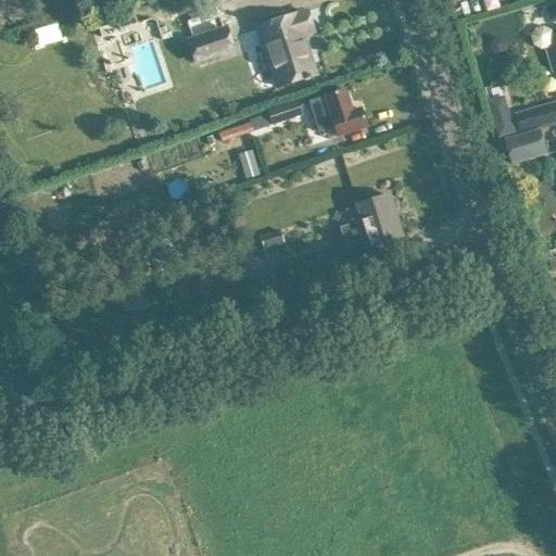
[(257,28),(277,88),(303,79),(304,81),(310,79),(310,77),(315,75),(302,36),(313,33),(306,12),(257,28)]
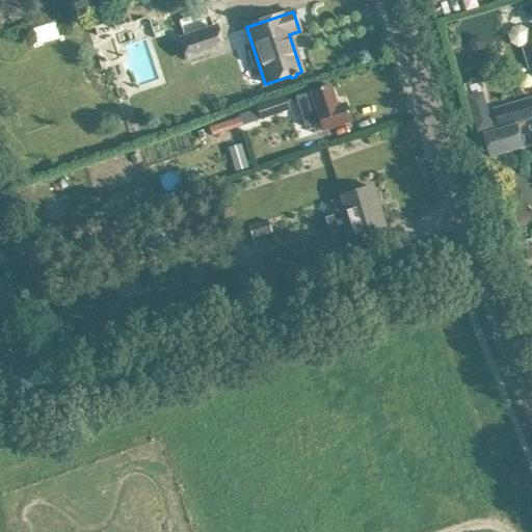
[(53,23),(33,29),(37,44),(57,37),(53,23)]
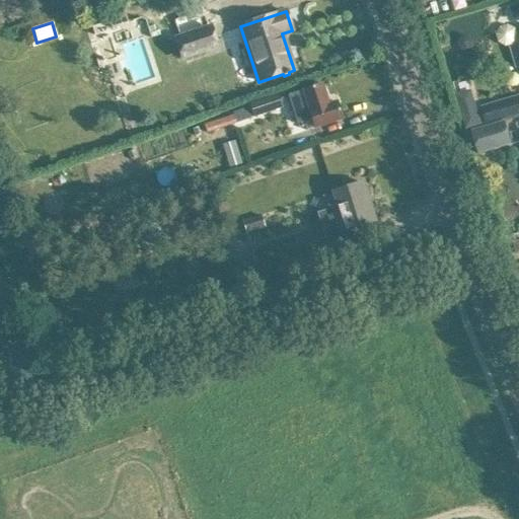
[(518,35),(517,28),(509,24),(501,26),(497,34),(500,42),(507,47),(511,46),(517,68),(518,67),(518,35)]
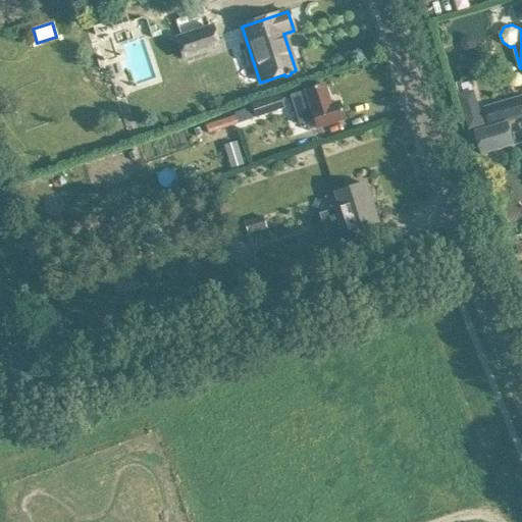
[(211,28),(176,39),(184,58),(218,47),(211,28)]
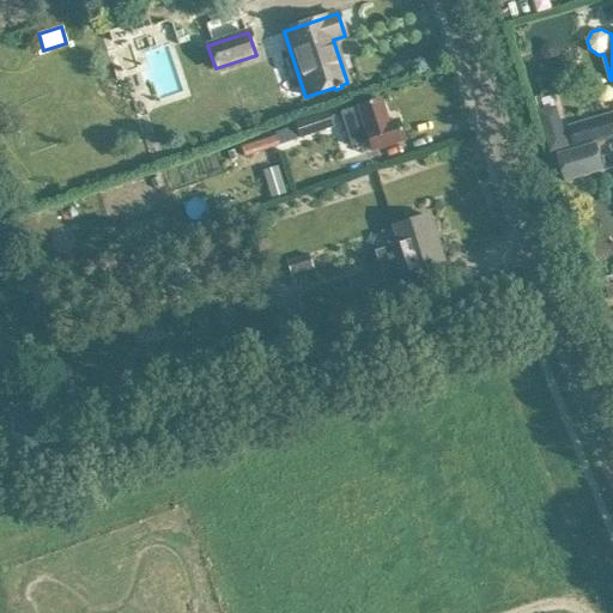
[(380,99),(340,113),(351,146),(366,141),(370,152),(404,141),(396,121),(388,123),(380,99)]
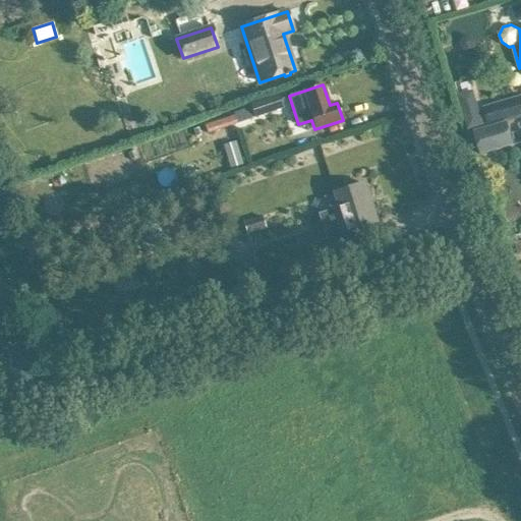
[(284,108),(279,93),(250,103),(255,117),(284,108)]
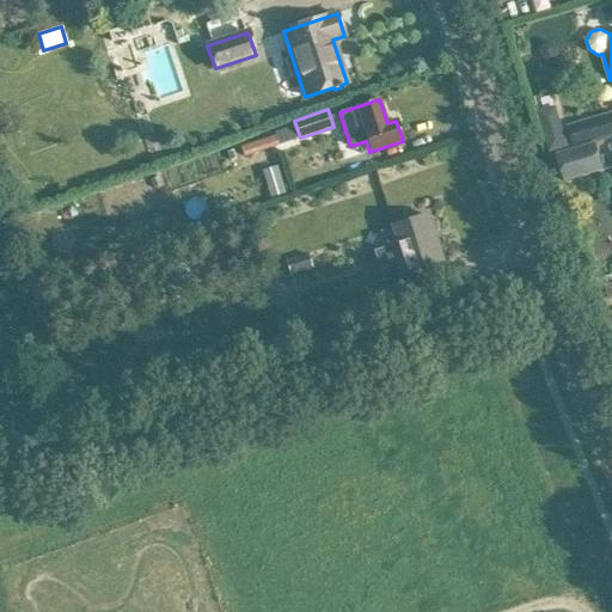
[(611,115),(569,128),(575,146),(611,134),(611,115)]
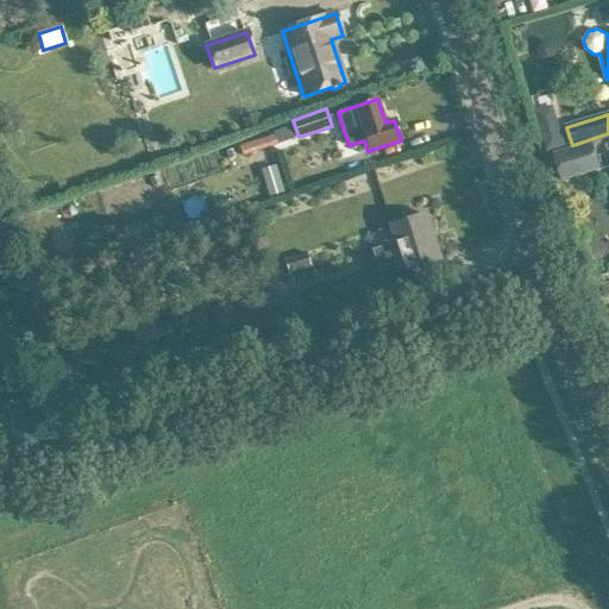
[(290,125),(272,131),(274,135),(277,144),(295,138),(290,125)]
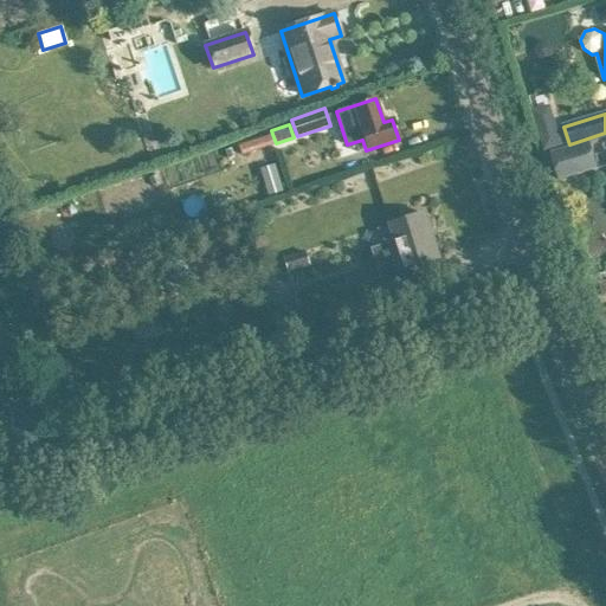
[(272,134),(238,146),(240,155),(276,143),(272,134)]
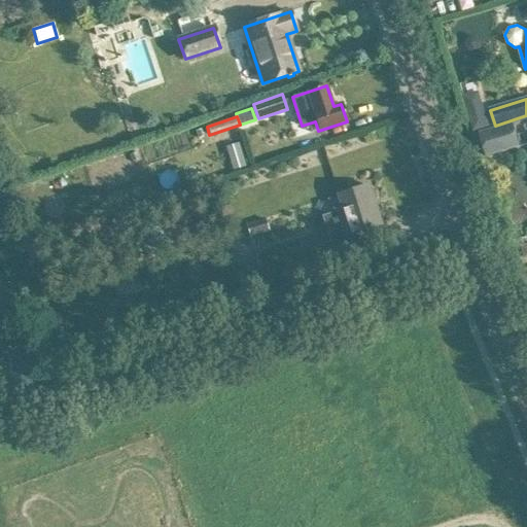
[(481,133),(488,157),(520,147),(512,123),(481,133)]
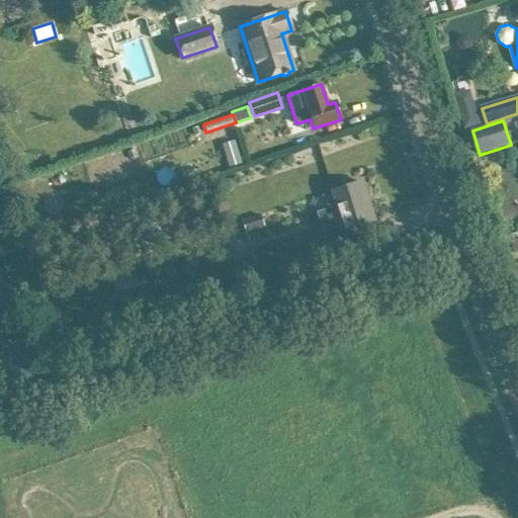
[(234,141),(223,144),(230,167),(241,164),(234,141)]
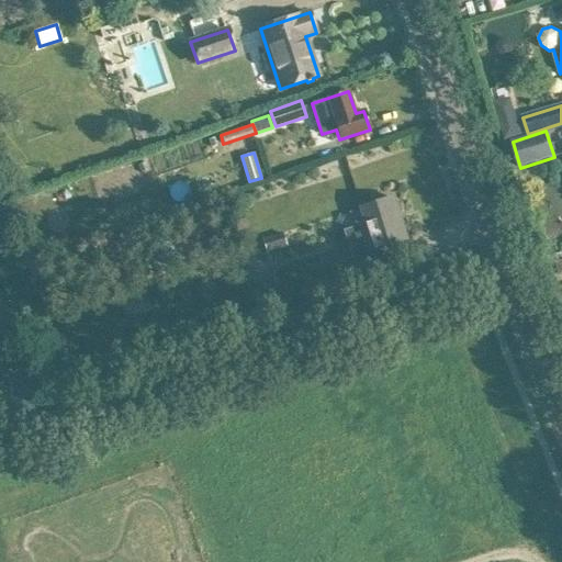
[(351,257),(337,261),(346,288),(400,270),(391,245),(405,240),(392,198),(359,209),(363,222),(359,223),(359,225),(344,229),(351,257)]
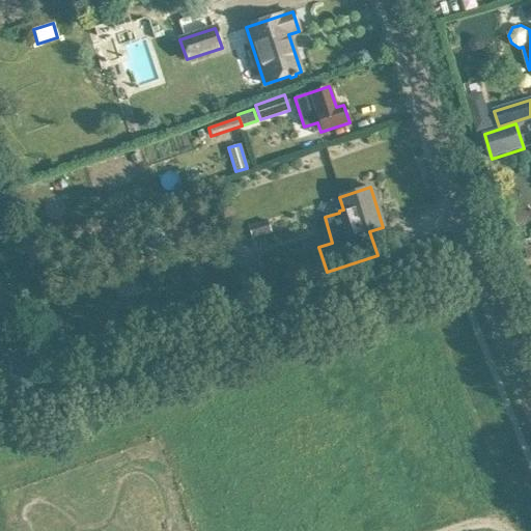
[(267,221),(247,226),(251,240),(270,233),(267,221)]
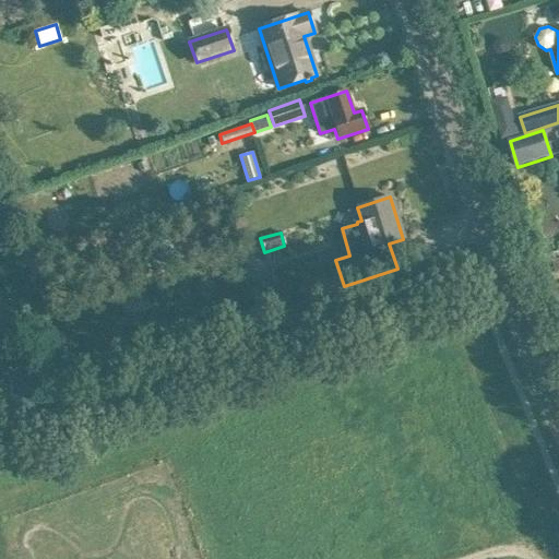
[(218,235),(209,238),(212,248),(222,245),(218,235)]
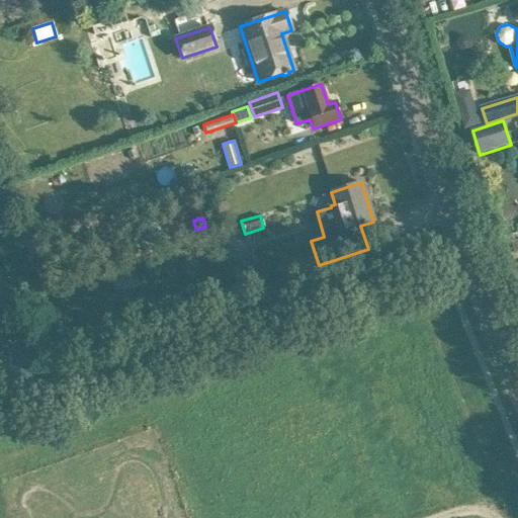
[(517,235),(501,241),(507,258),(517,254),(517,235)]
